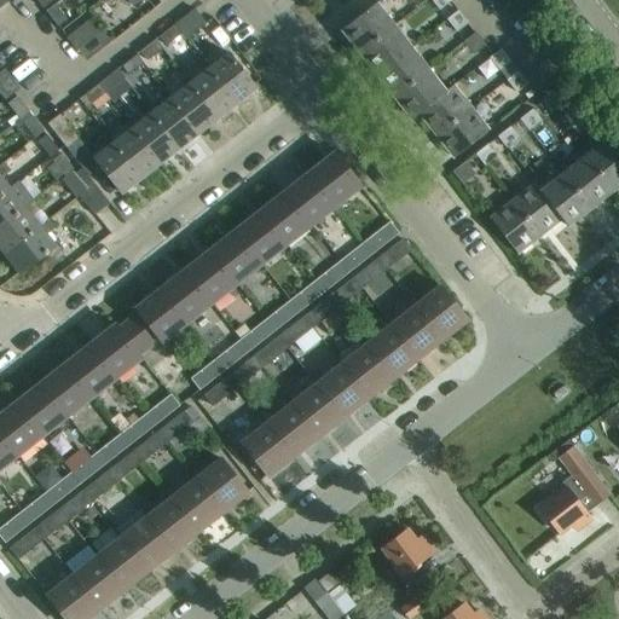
[(350,45),(357,53),(393,25),(375,3),(341,29),(352,44),(350,45)]
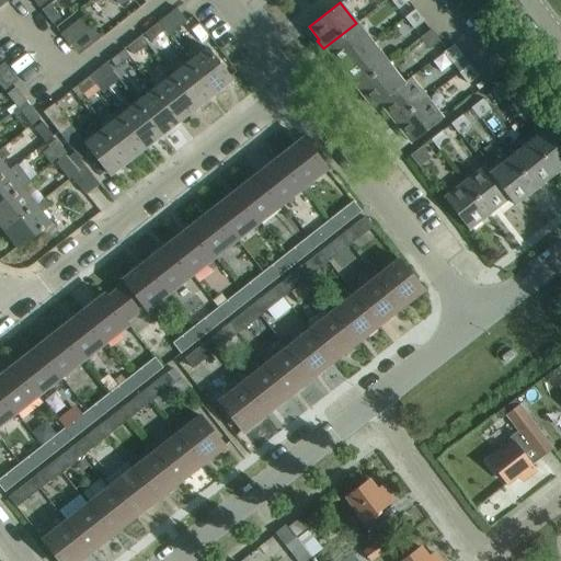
[(52,24),(53,23),(60,18),(49,3),(41,10),(52,24)]
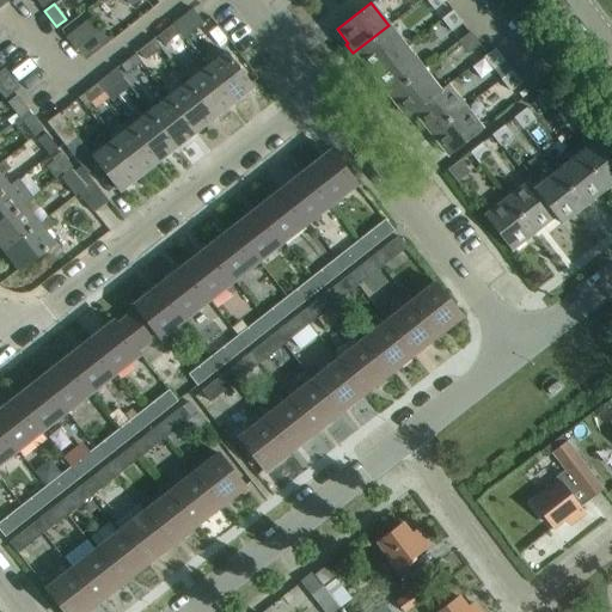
[(183,38),(184,37),(203,23),(191,8),(173,23),(181,32),(179,32),(183,38)]
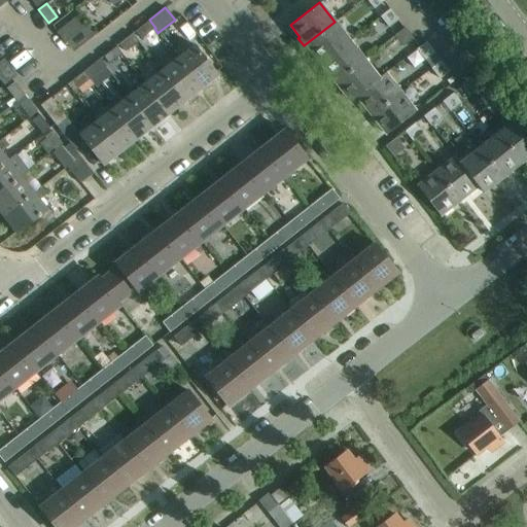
[(388,27),(398,20),(390,8),(380,16),(388,27)]
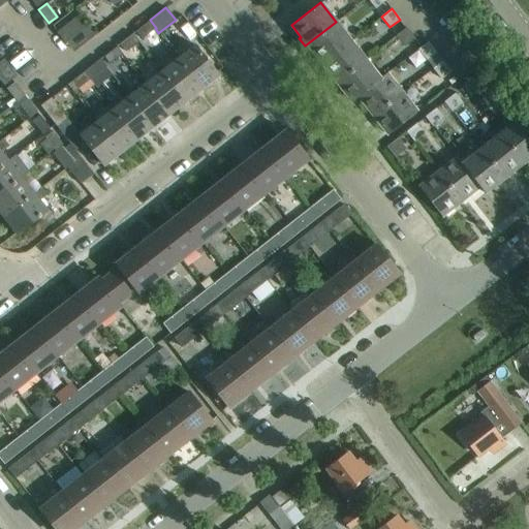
[(64,42),(65,41),(85,26),(76,16),(57,32),(64,42)]
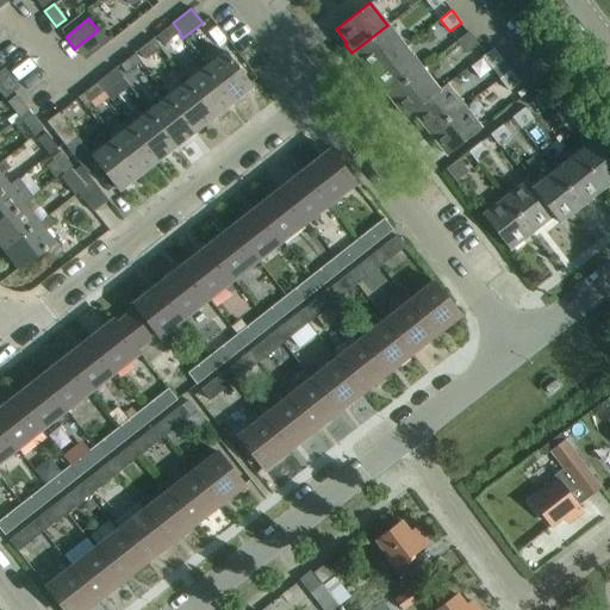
[(479,45),(495,38),(486,20),(471,29),(479,45)]
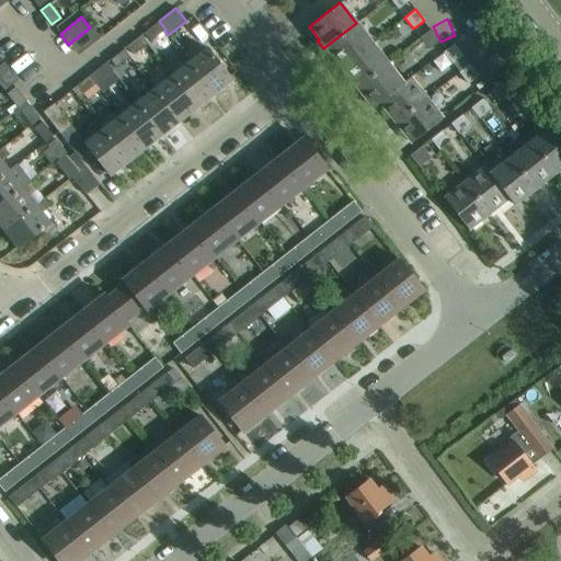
[(150,41),(164,30),(165,30),(159,21),(144,33),(150,41)]
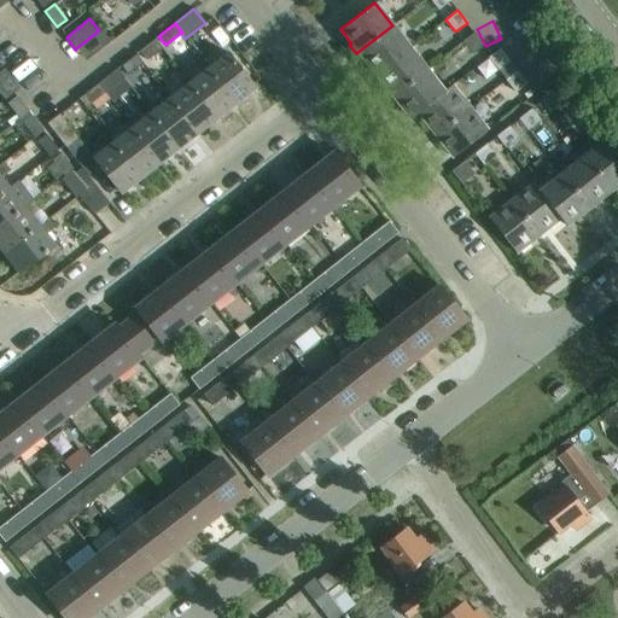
[(362,62),(365,60),(375,74),(409,47),(392,25),(356,53),(362,62)]
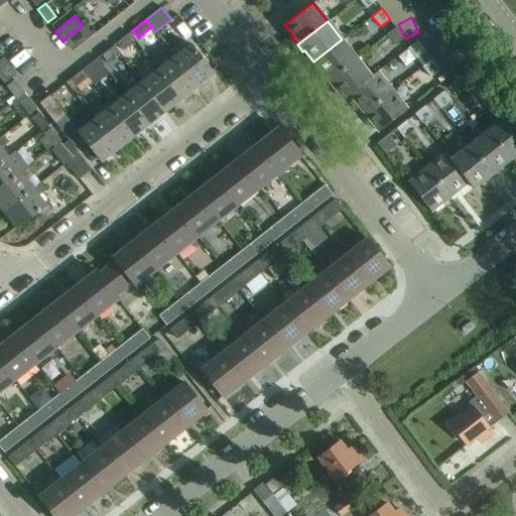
[(395,44),(404,37),(396,27),(387,34),(395,44)]
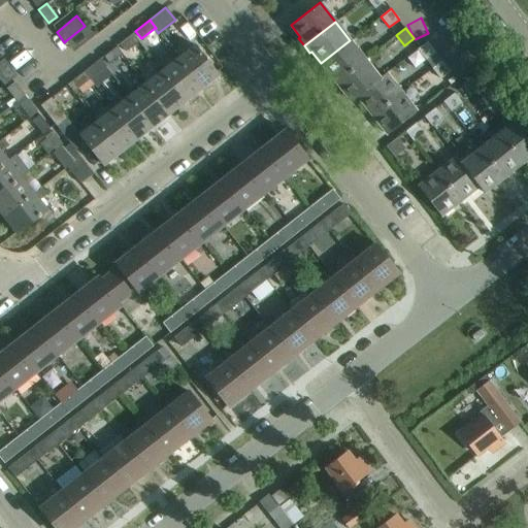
[(125,51),(138,41),(132,33),(119,43),(125,51)]
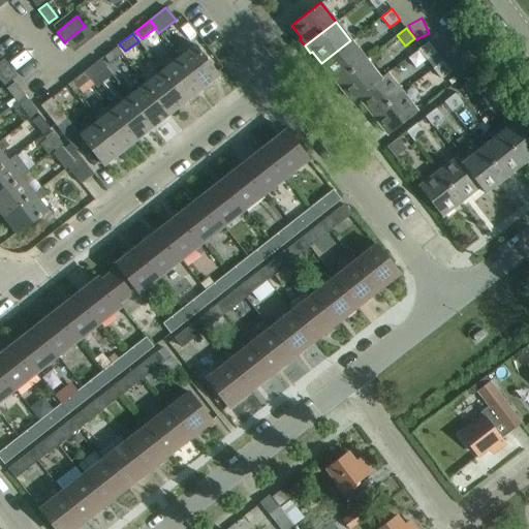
[(329,76),(335,84),(366,60),(350,40),(321,63),(331,75),(329,76)]
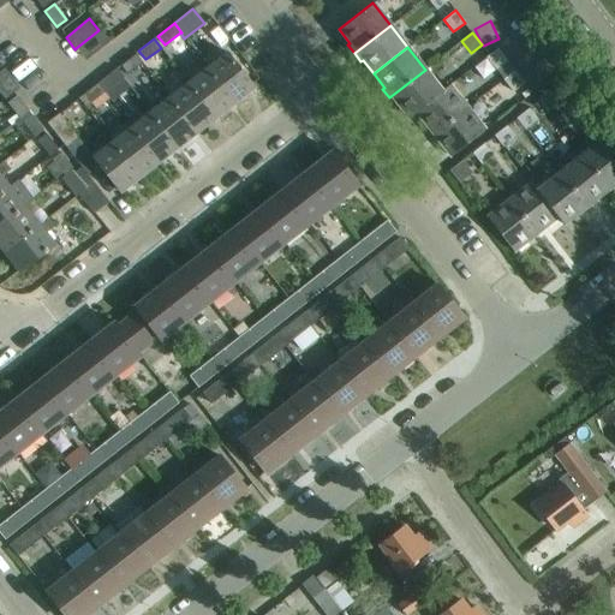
[(496,70),(507,60),(497,48),(487,58),(496,70)]
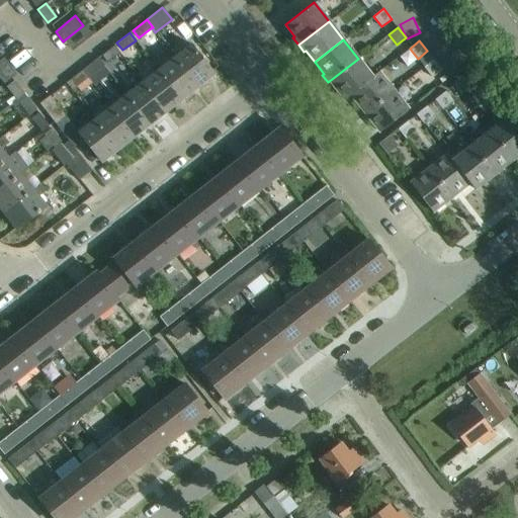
[(199,86),(213,74),(190,44),(175,56),(199,86)]
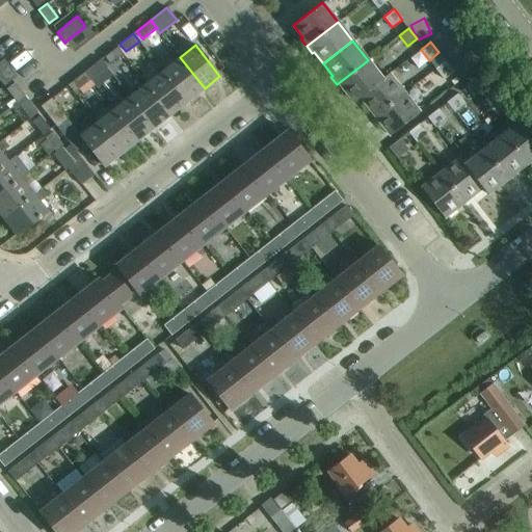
[(118,64),(127,58),(116,46),(104,56),(109,64),(115,60),(118,64)]
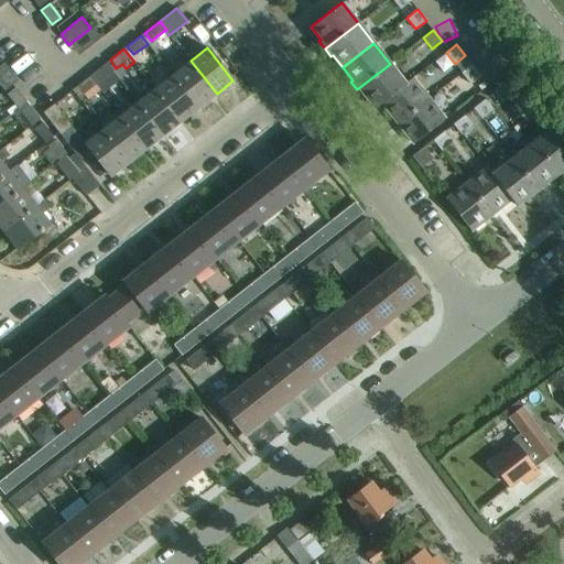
[(199,107),(217,94),(191,61),(173,74),(199,107)]
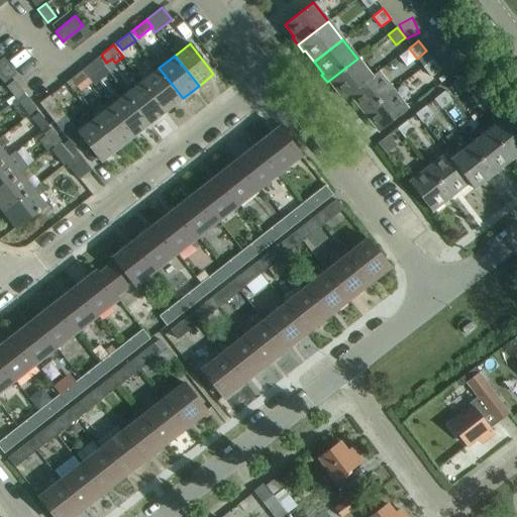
[(0,78),(4,83),(11,77),(16,74),(3,58),(0,60),(0,78)]
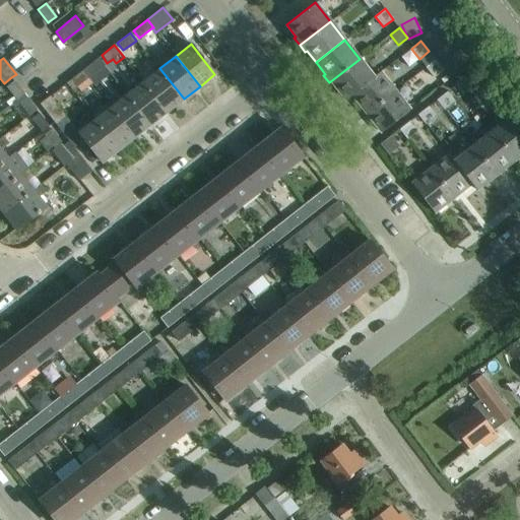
[(88,77),(104,65),(99,58),(83,69),(88,77)]
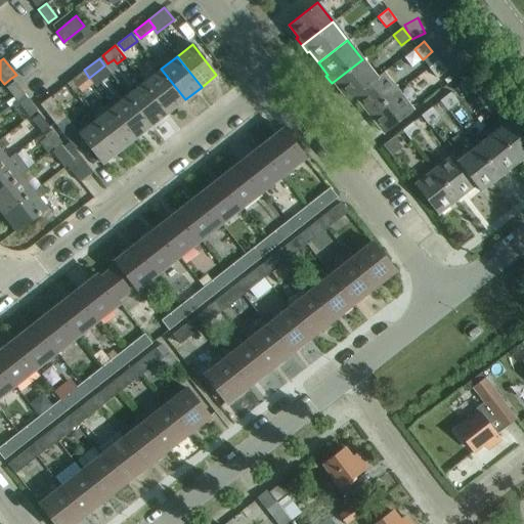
[(337,90),(339,89),(348,100),(354,95),(378,78),(377,77),(362,59),(332,83),(337,90)]
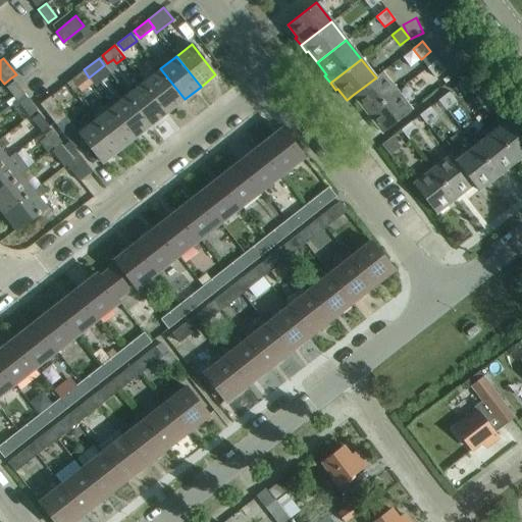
[(435,79),(445,70),(436,60),(427,67),(435,79)]
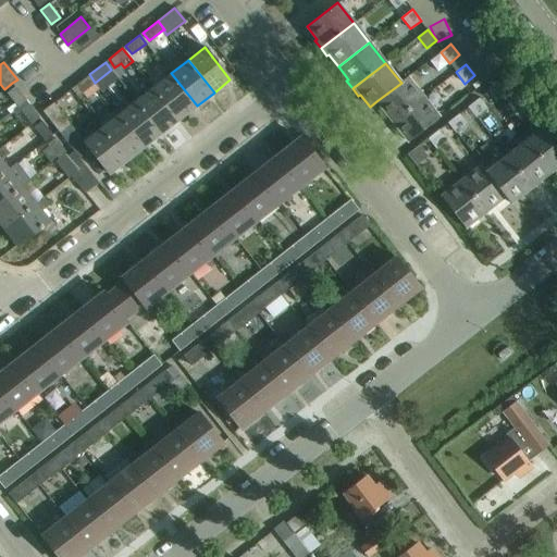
[(180,119),(197,106),(171,73),(153,86),(180,119)]
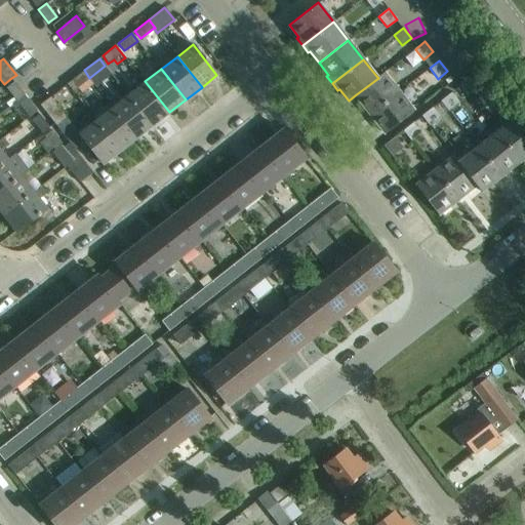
[(72,90),(89,78),(84,70),(67,83),(72,90)]
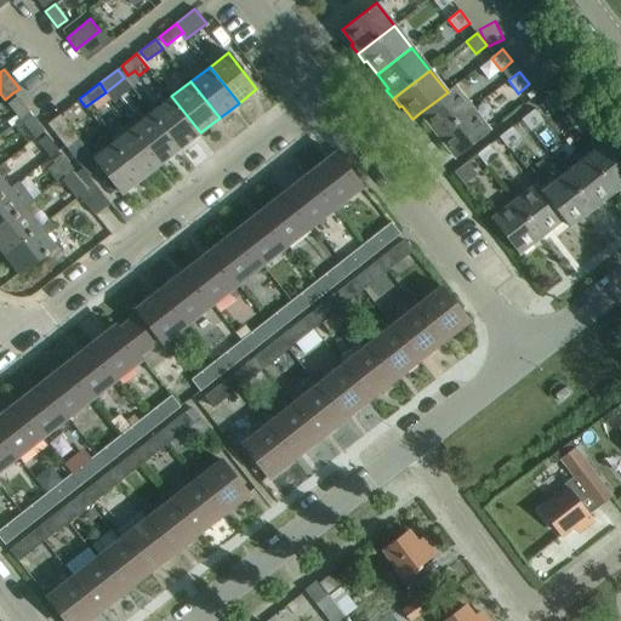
[(438,136),(473,108),(455,85),(446,91),(448,92),(420,113),(438,136)]
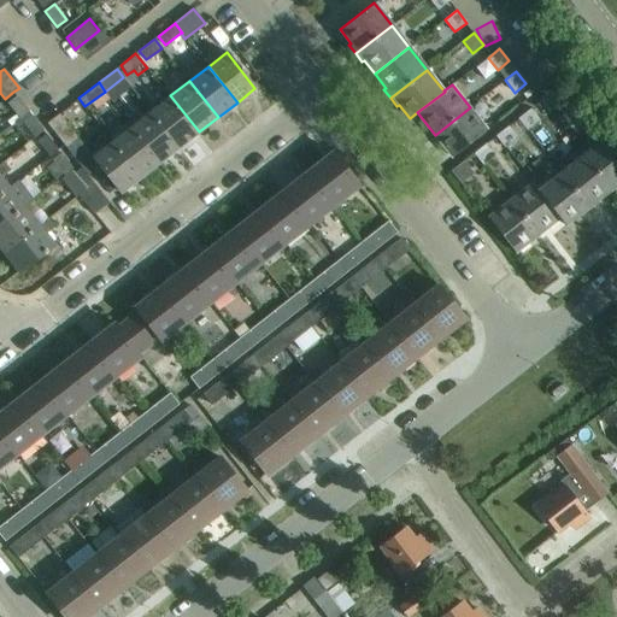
[(548,112),(560,103),(552,92),(540,101),(548,112)]
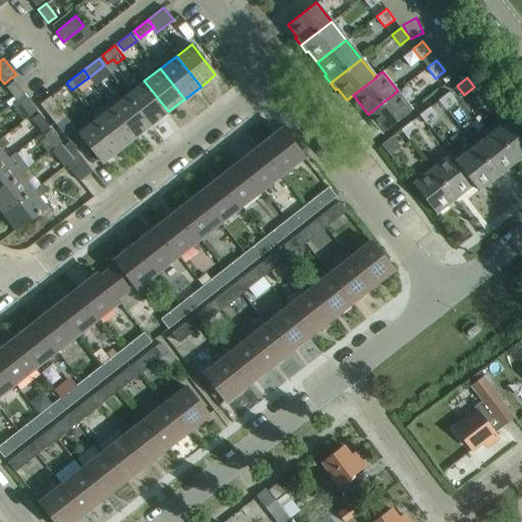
[(16,100),(23,94),(13,81),(6,87),(16,100)]
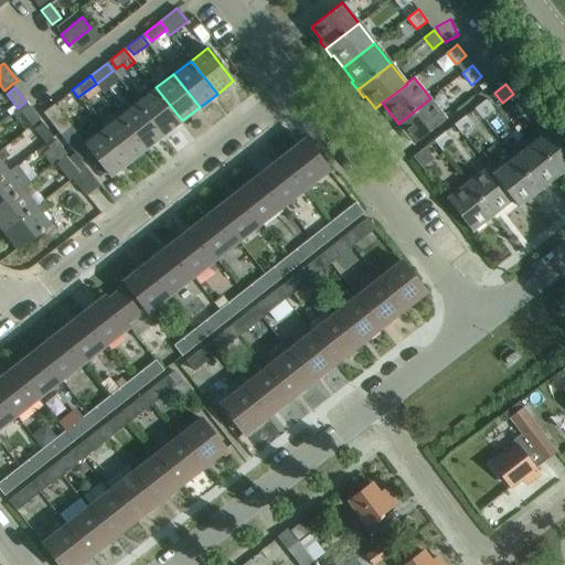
[(166,134),(182,120),(156,87),(139,100),(166,134)]
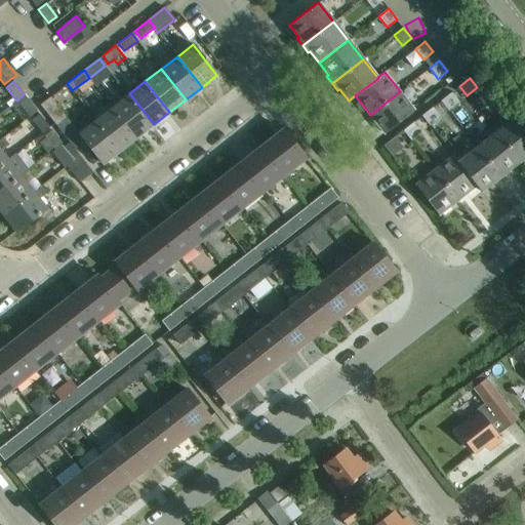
[(385,133),(401,121),(414,110),(400,91),(370,115),(385,133)]
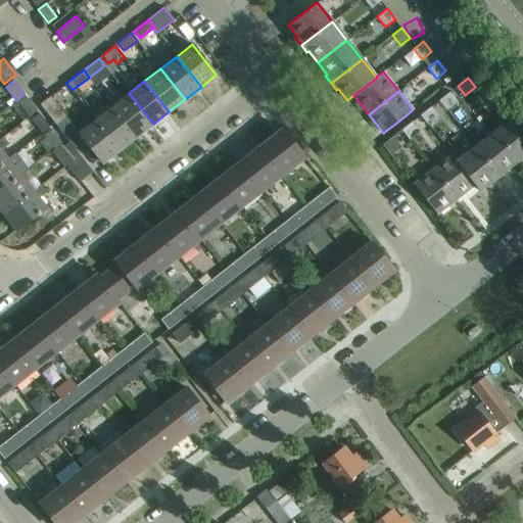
[(447,109),(459,101),(450,91),(439,100),(447,109)]
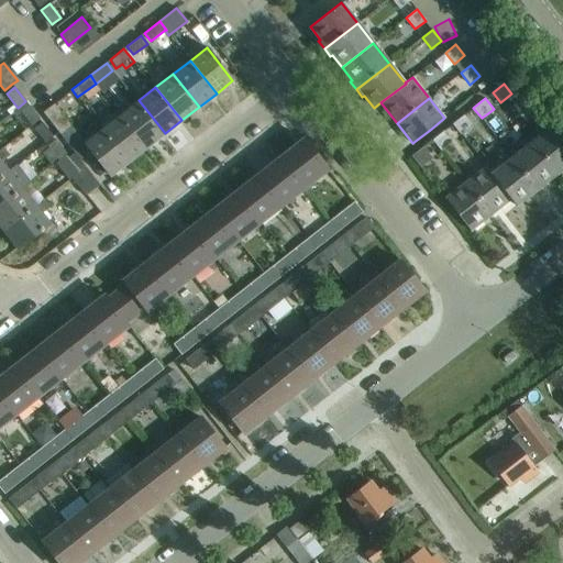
[(146,147),(165,133),(139,100),(121,114),(146,147)]
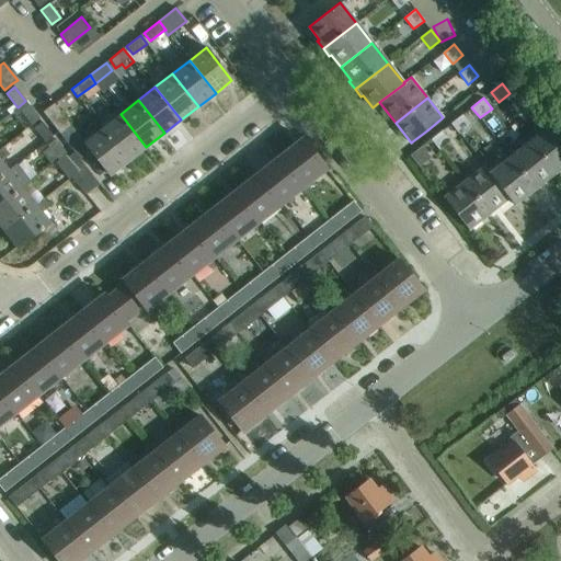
[(39,118),(29,104),(25,101),(18,107),(12,111),(15,114),(20,111),(31,125),(39,118)]
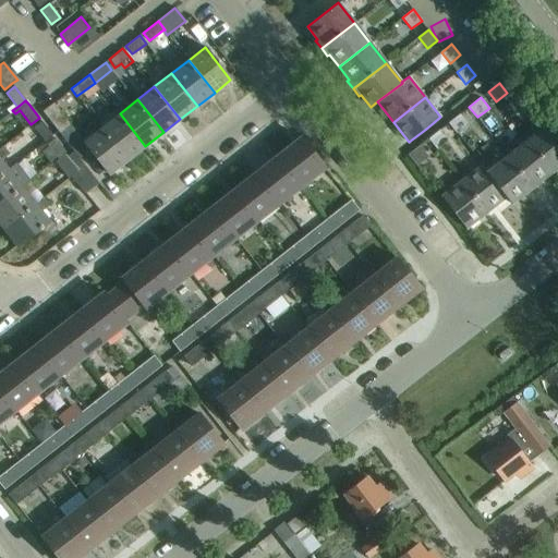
[(60,133),(71,124),(53,102),(43,111),(60,133)]
